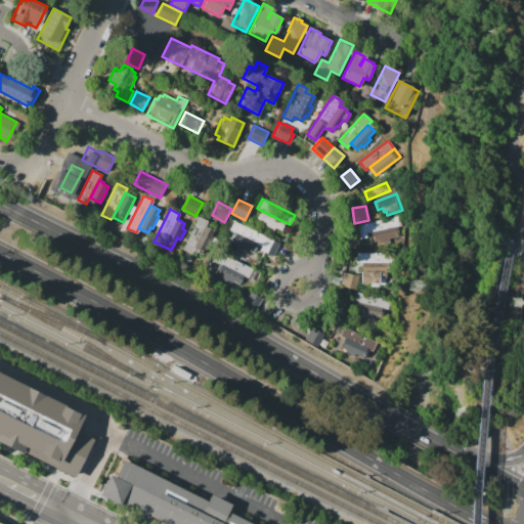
[(260,210),(285,222),(280,230),(275,228),(274,230),(264,225),(265,223),(256,218),(260,210)]
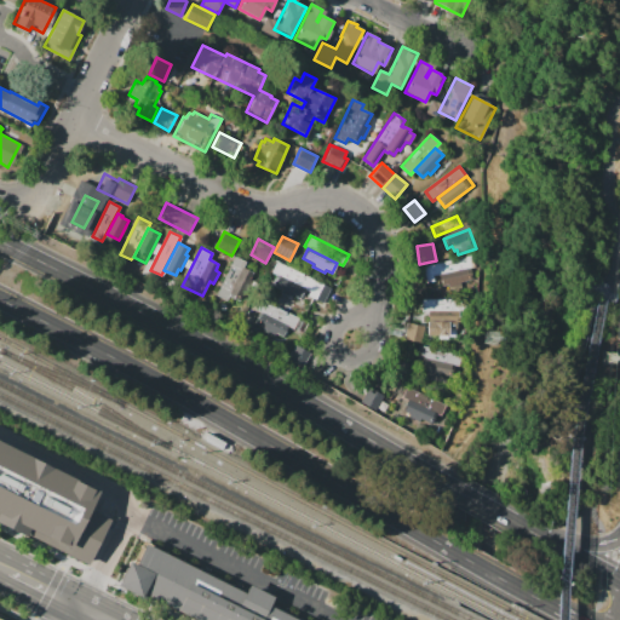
[(425,283),(422,265),(471,256),(474,267),(434,275),(435,281),(425,283)]
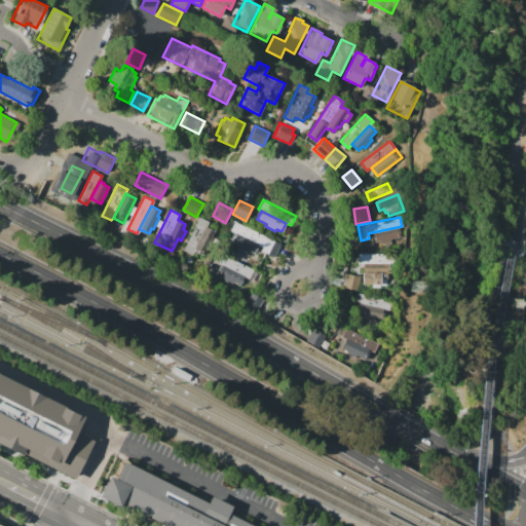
[(199,218),(209,222),(205,227),(194,251),(192,255),(183,251),(199,218)]
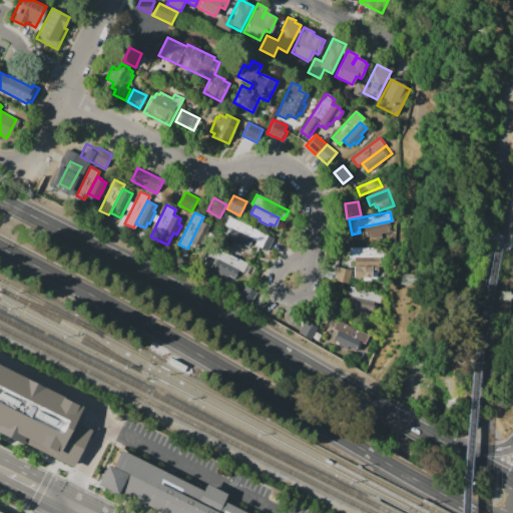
[(228,216),(273,238),(267,250),(253,243),(255,241),(251,239),(247,247),(223,235),(228,227),(224,225),(228,216)]
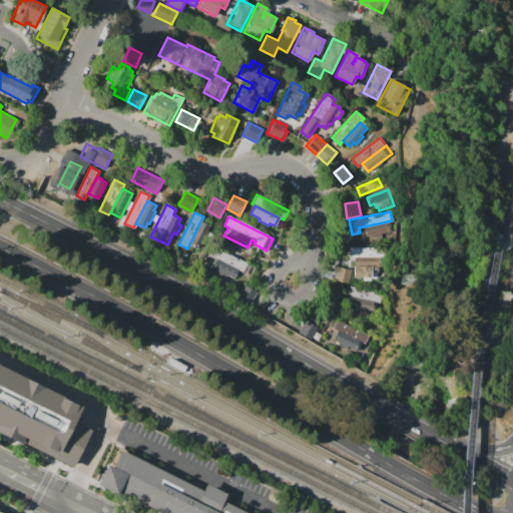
[(200,221),(189,244),(197,248),(209,225),(200,221)]
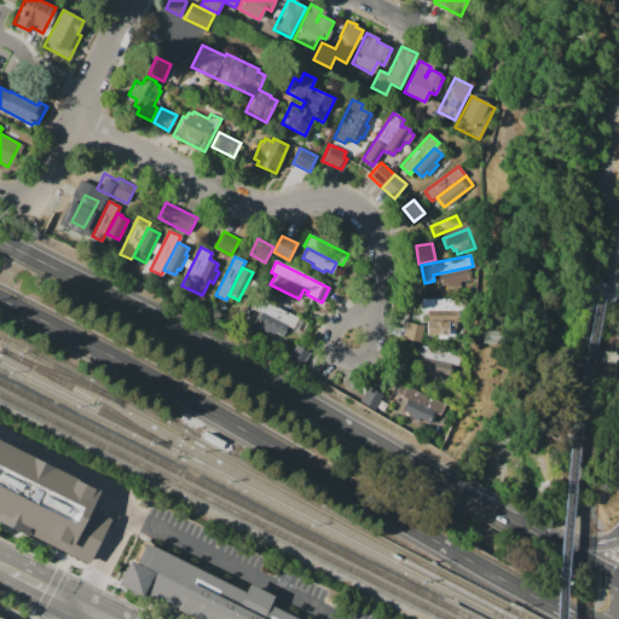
[(439,279),(470,273),(473,283),(440,290),(439,279)]
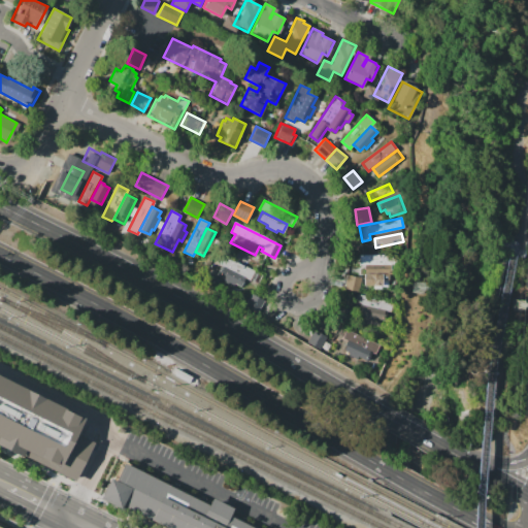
[(389,271),(364,272),(364,266),(360,266),(359,255),(389,254),(389,271)]
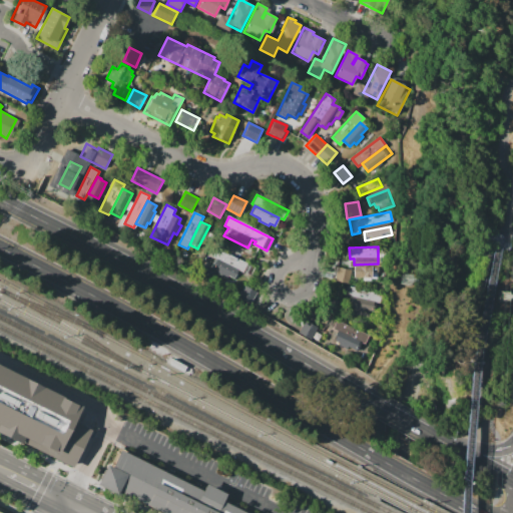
[(216,248),(246,264),(242,272),(238,270),(235,268),(216,259),(212,257),(216,248)]
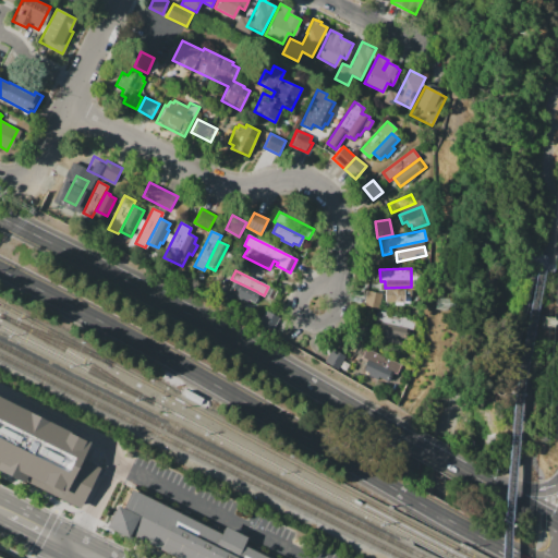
[(256,291),(259,293),(254,305),(229,293),(235,281),(256,291)]
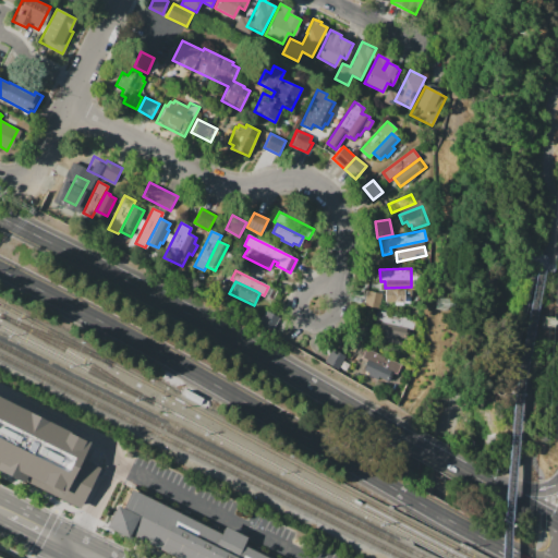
[(403,302),(385,303),(385,289),(411,289),(411,302),(403,302)]
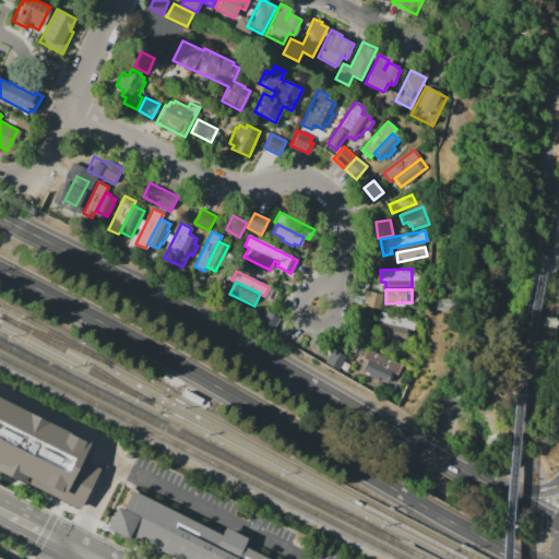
[(367,290),(382,294),(379,310),(365,307),(367,290)]
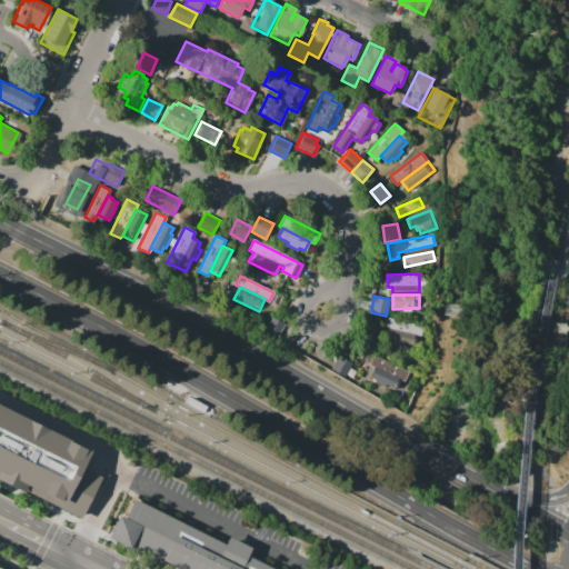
[(262,330),(271,316),(286,323),(277,338),(262,330)]
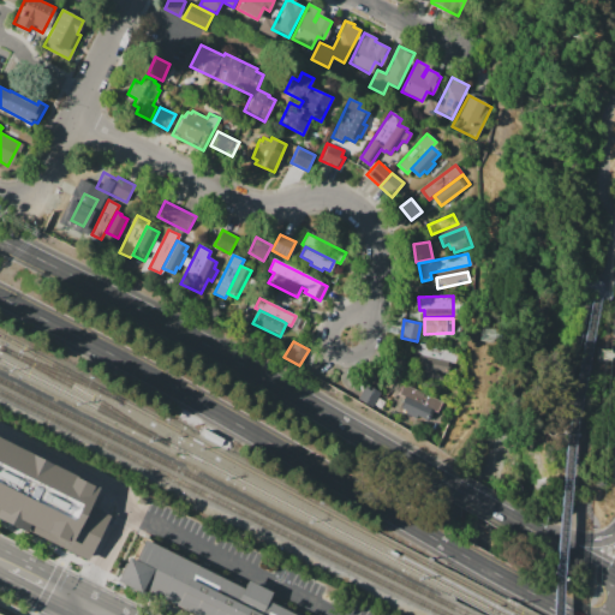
[(455,364),(449,363),(419,356),(413,354),(417,342),(458,352),(455,364)]
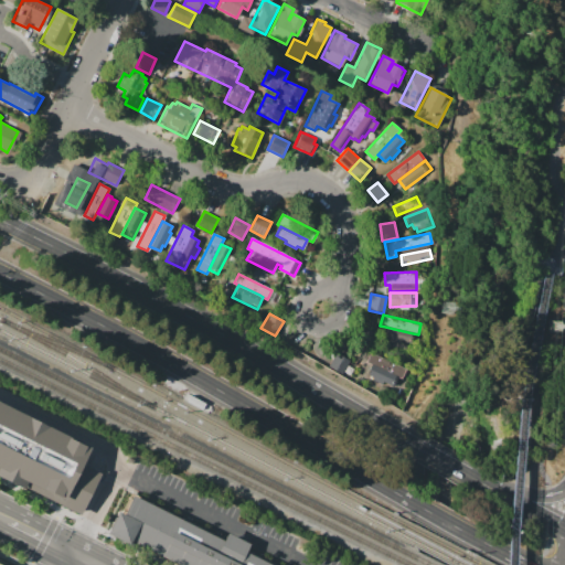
[(385,327),(413,333),(409,347),(382,340),(385,327)]
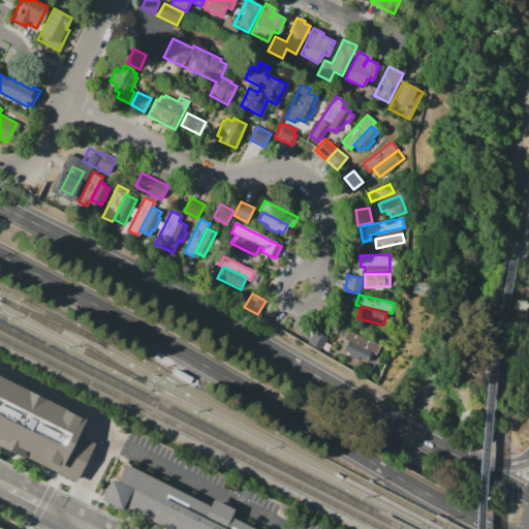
[(340,307),(351,312),(345,325),(334,320),(340,307)]
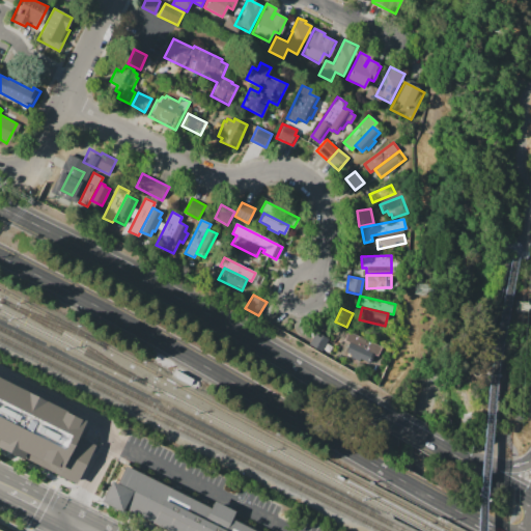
[(378,357),(373,354),(350,341),(344,339),(348,330),(383,347),(378,357)]
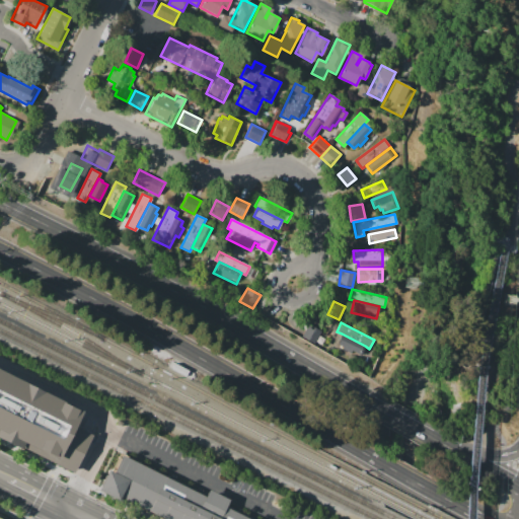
[(306,325),(307,324),(321,330),(318,336),(314,344),(301,338),(301,337),(306,325)]
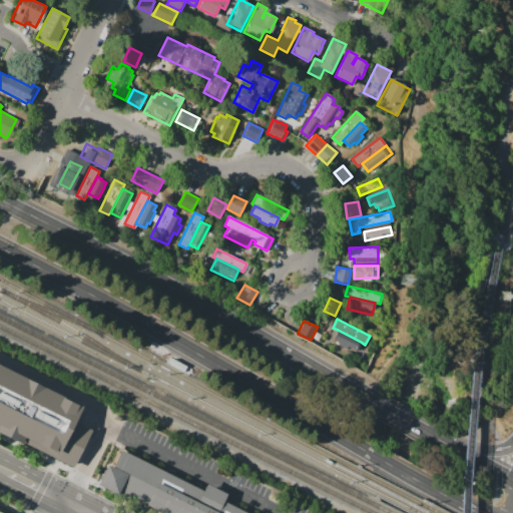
[(338,330),(361,342),(356,352),(348,348),(346,352),(337,347),(339,343),(333,340),(338,330)]
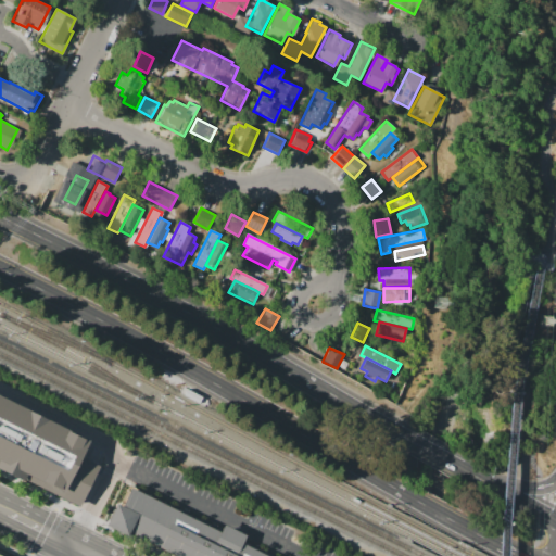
[(337,368),(341,359),(348,363),(343,371),(337,368)]
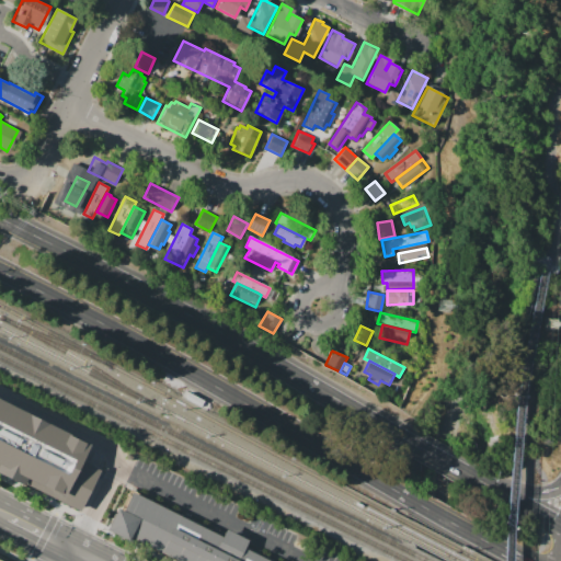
[(0,402),(83,444),(77,460),(96,470),(76,511),(0,472),(0,402)]
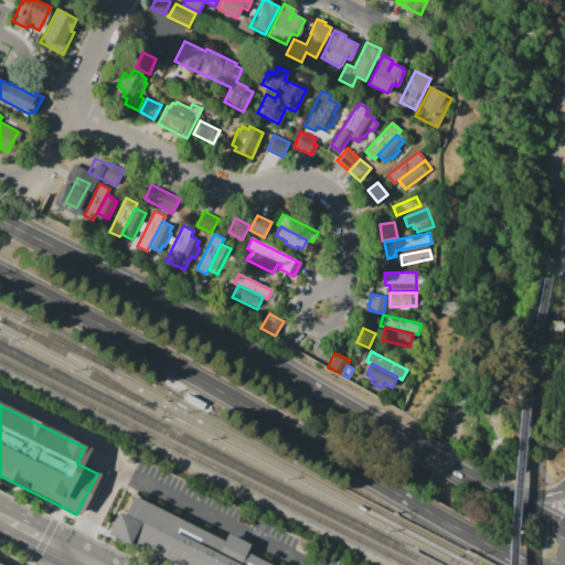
[(180,564),(131,541),(129,545),(107,534),(118,512),(124,515),(132,496),(222,541),(225,533),(248,545),(245,552),(270,564),(180,564)]
